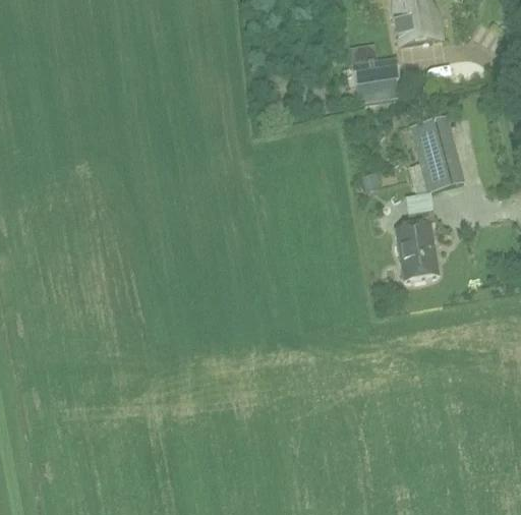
[(398,0),(400,9),(393,11),(400,44),(442,37),(440,15),(431,0),(398,0)]
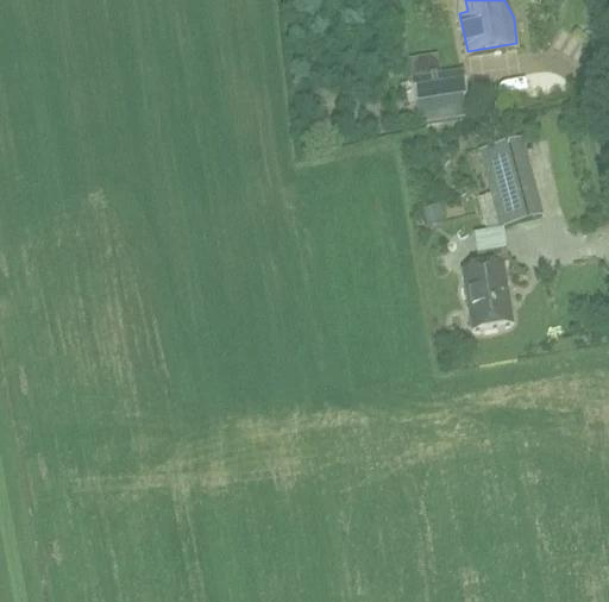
[(585,16),(581,23),(596,33),(598,35),(603,26),(594,20),(585,16)]
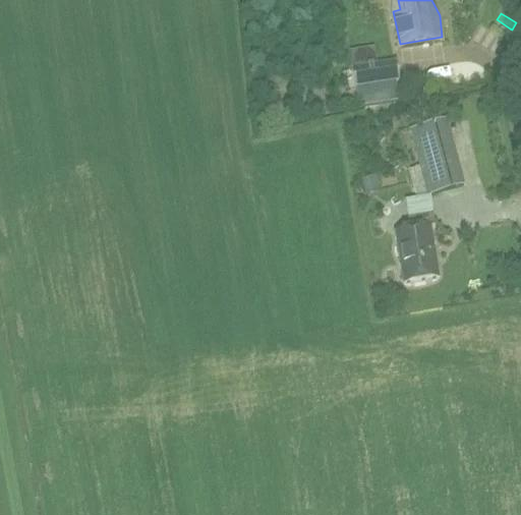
[(374,43),(350,47),(353,63),(378,59),(374,43)]
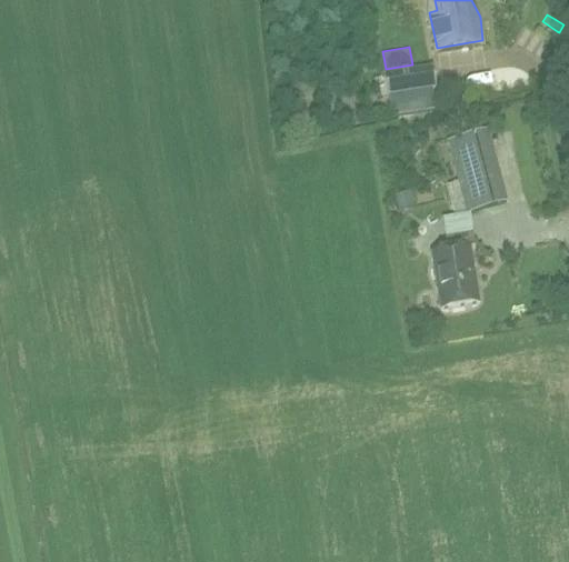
[(412,64),(386,69),(389,91),(437,83),(433,61),(412,64)]
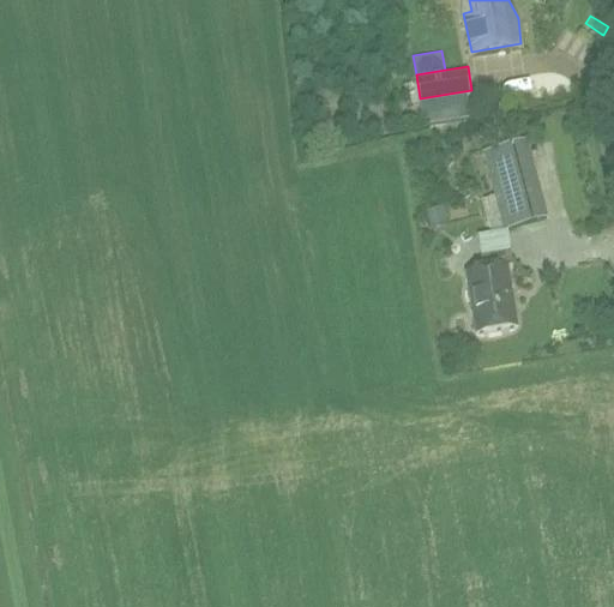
[(527,138),(486,149),(505,226),(546,215),(527,138)]
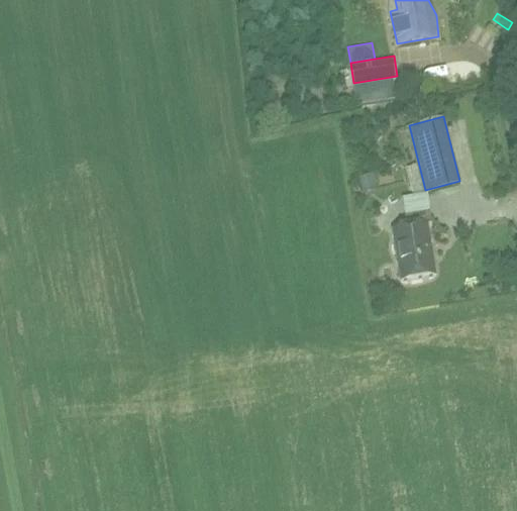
[(375,169),(357,173),(360,187),(379,183),(375,169)]
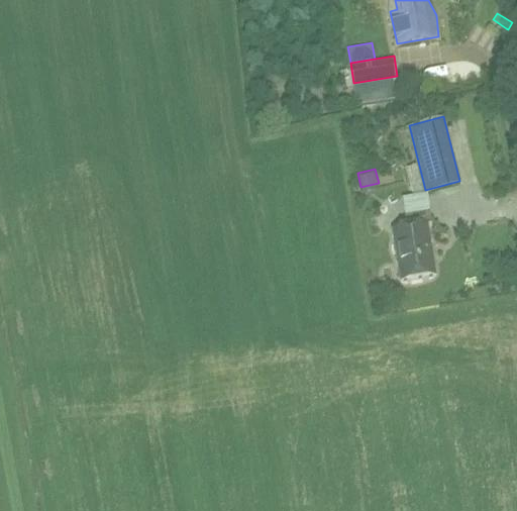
[(407,223),(392,226),(402,278),(436,271),(432,251),(430,251),(428,241),(430,241),(427,221),(433,220),(430,206),(404,212),(407,223)]
